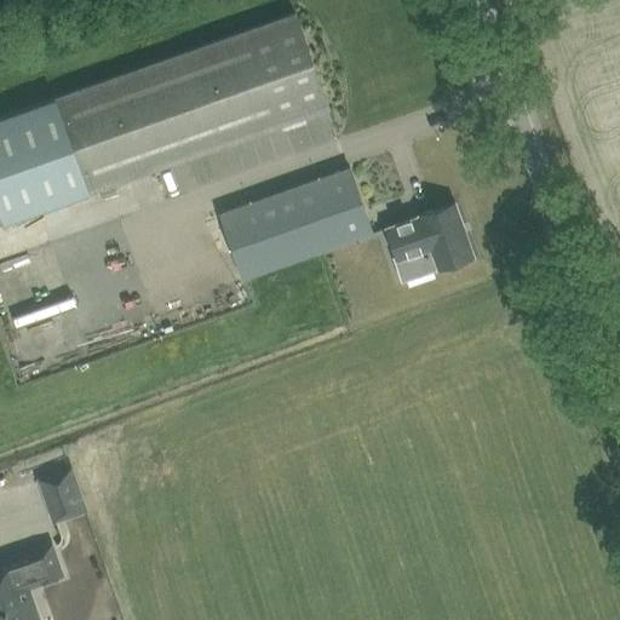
[(329,105),(296,11),(0,116),(0,204),(6,220),(329,105)]
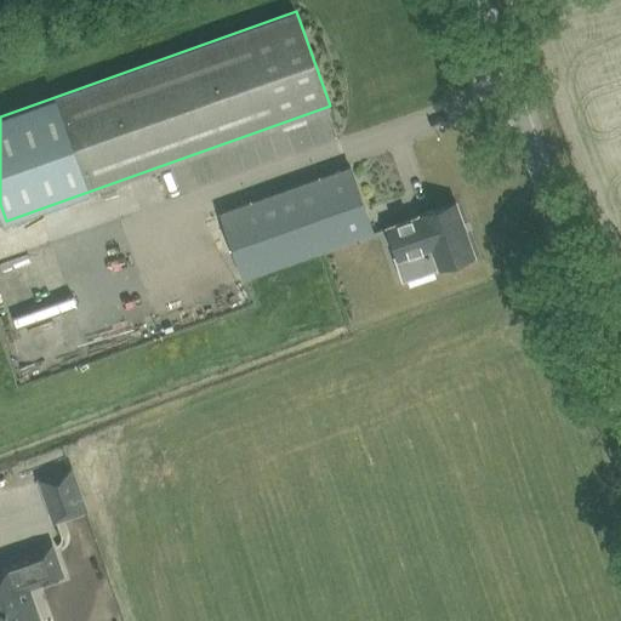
[(319,144),(337,138),(328,109),(311,114),(319,144)]
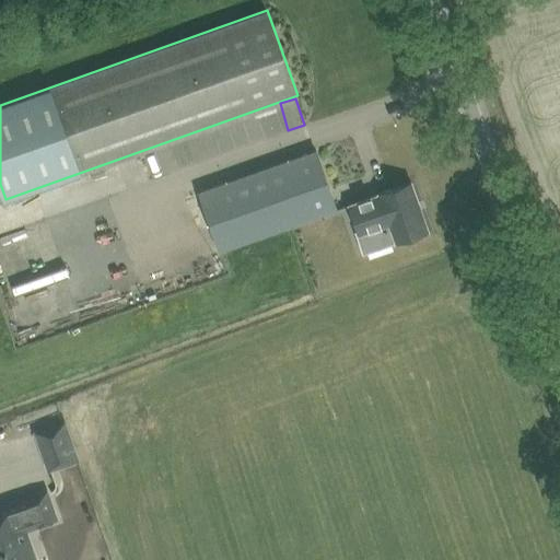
[(199,191),(220,249),(337,208),(316,150),(199,191)]
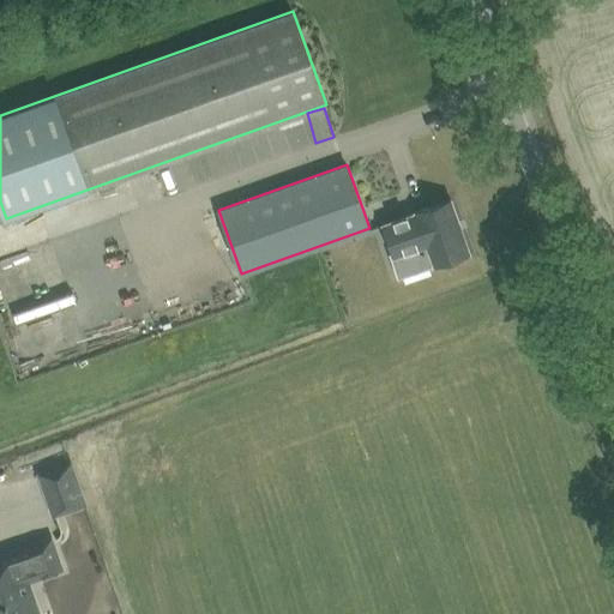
[(391,221),(381,224),(393,256),(399,276),(434,264),(446,259),(469,252),(451,199),(428,208),(416,211),(416,212),(391,221)]
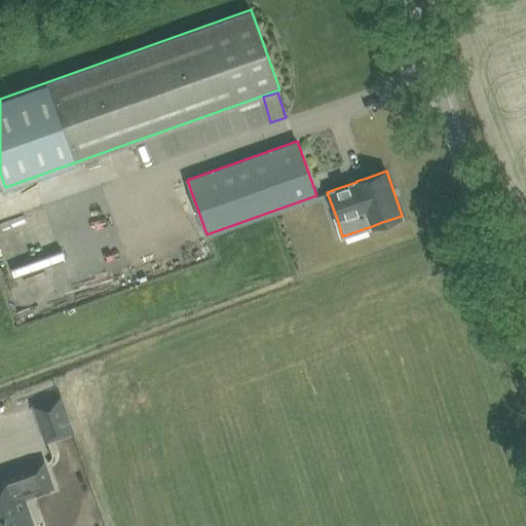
[(32,405),(45,443),(75,433),(62,395),(32,405)]
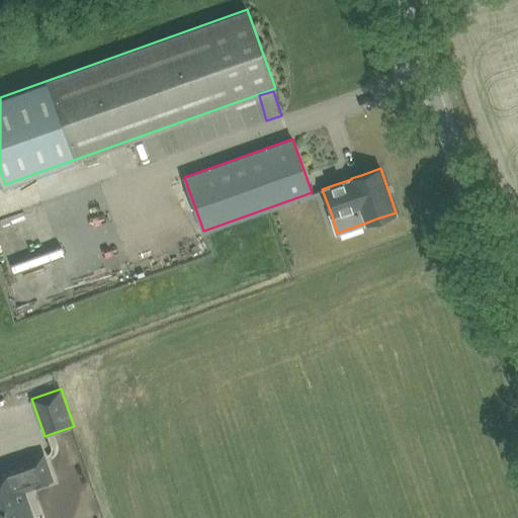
[(47,453),(30,459),(37,477),(39,485),(56,479),(47,453)]
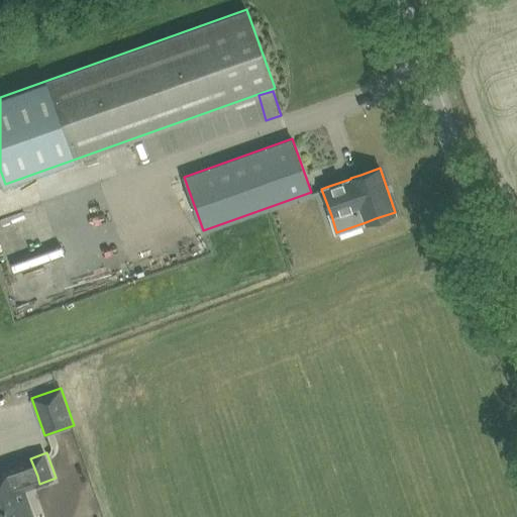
[(30,458),(0,469),(0,516),(35,516),(36,516),(26,488),(39,484),(37,476),(30,458)]
